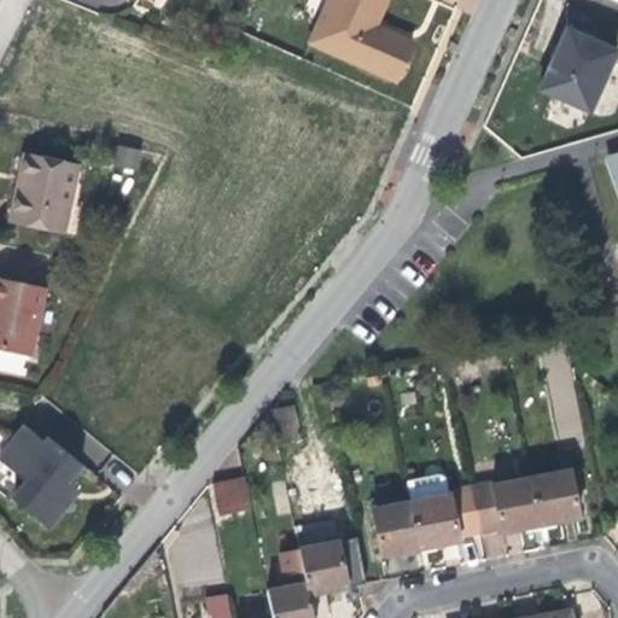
[(378,13),(384,0),(328,0),(310,41),(392,83),(409,42),(374,24),(378,13)]
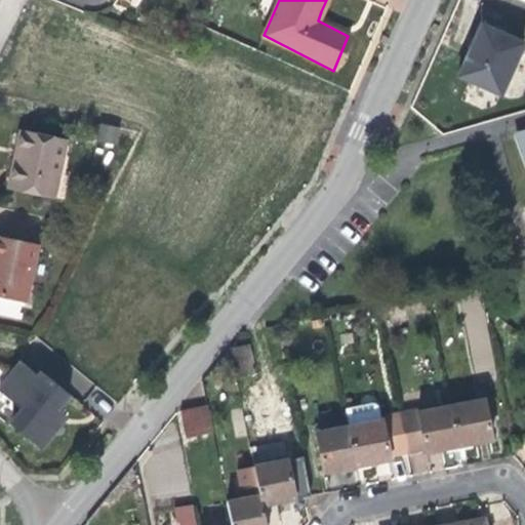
[(500,96),(524,45),(482,26),(470,52),(458,77),(500,96)]
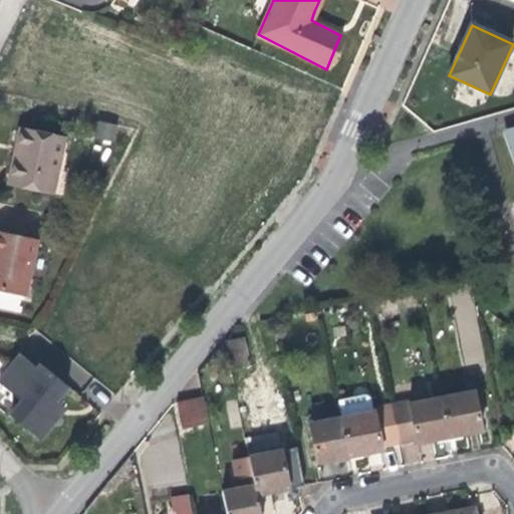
[(113,142),(117,125),(99,120),(95,137),(113,142)]
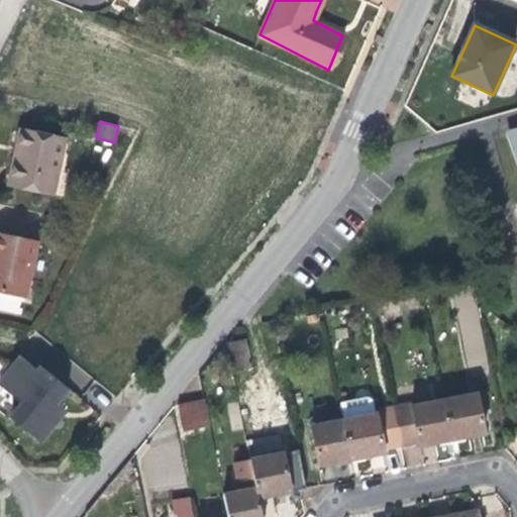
[(50,193),(62,140),(22,130),(15,156),(8,184),(50,193)]
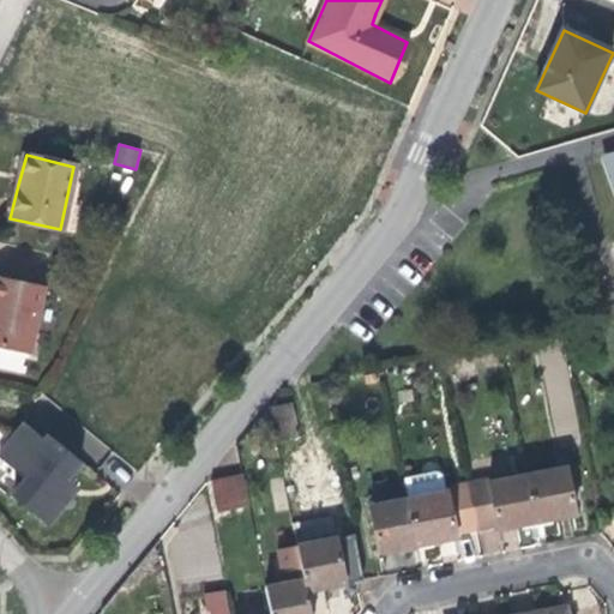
[(0,342),(30,348),(42,284),(0,275),(0,342)]
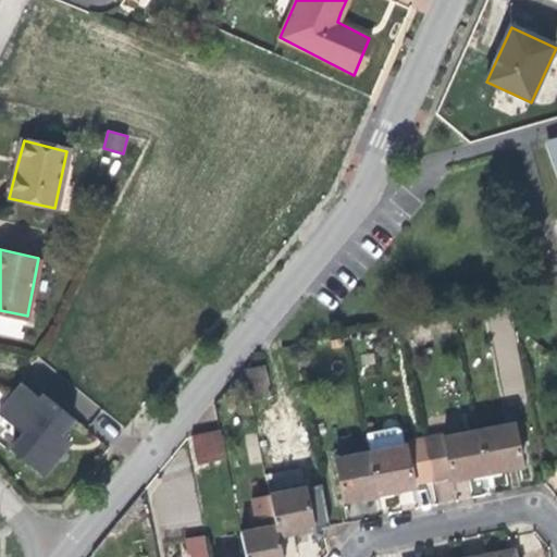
[(260,359),(242,363),(248,392),(267,387),(260,359)]
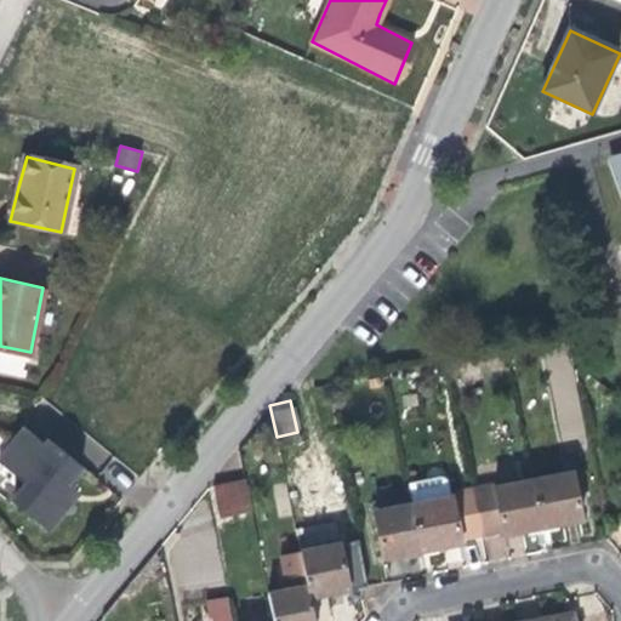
[(47,528),(67,505),(56,495),(68,482),(81,466),(49,438),(45,442),(26,425),(0,455),(0,461),(24,482),(11,496),(47,528)]
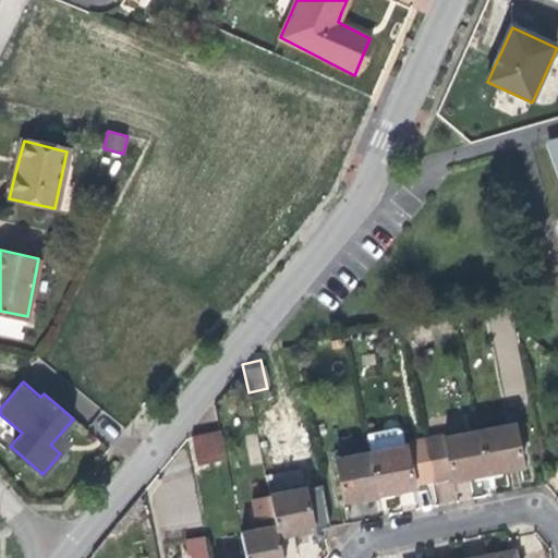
[(477,433),(486,475),(511,470),(523,468),(514,425),(477,433)]
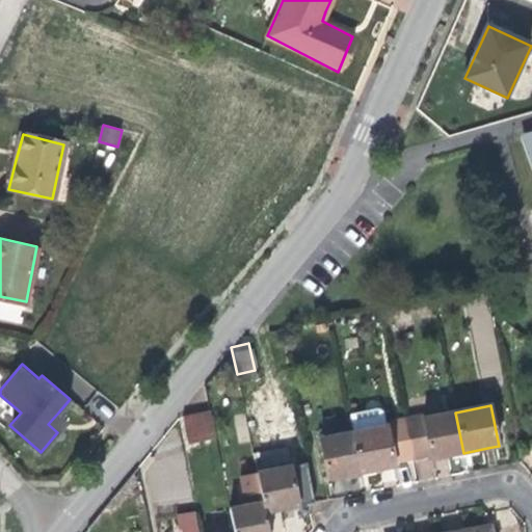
[(379,408),(349,415),(352,433),(388,426),(387,423),(384,413),(379,408)]
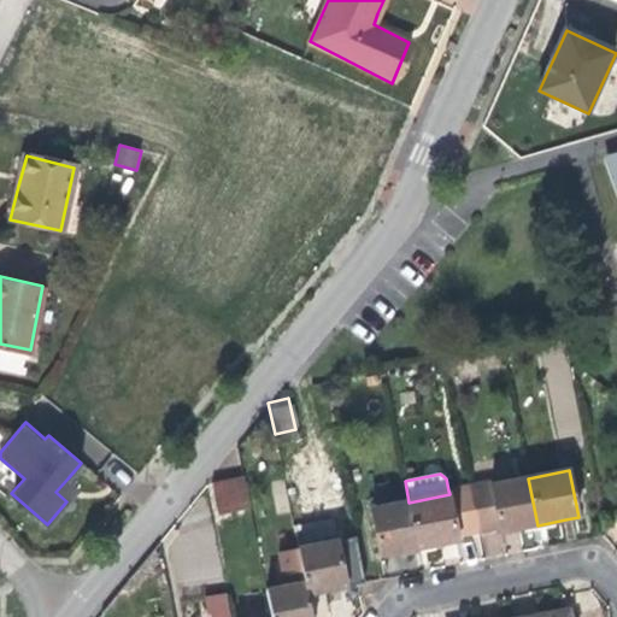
[(211,481),(215,516),(250,512),(246,477),(211,481)]
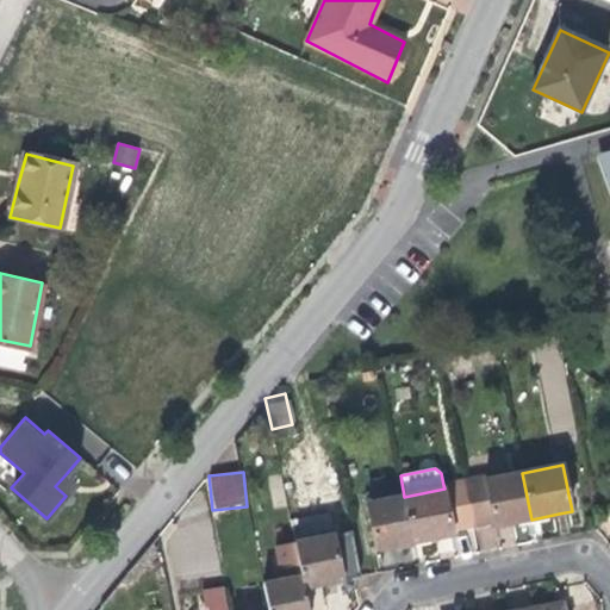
[(55,486),(66,496),(70,489),(76,481),(67,473),(55,486)]
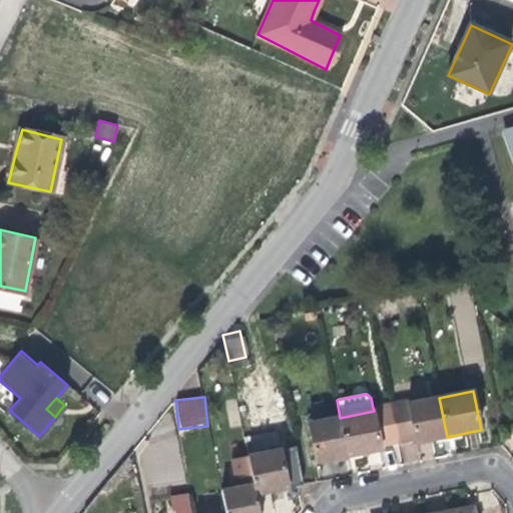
[(433,440),(447,437),(439,398),(408,403),(416,440),(416,443),(433,440)]
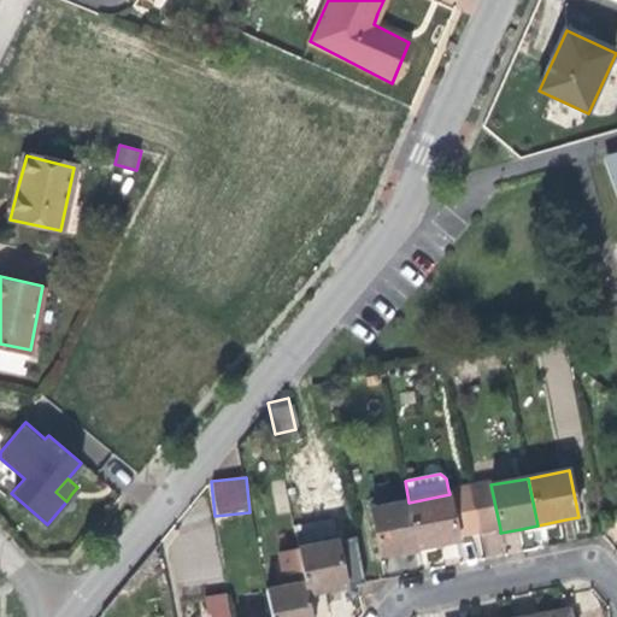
[(469,486),(477,534),(500,529),(491,485),(491,482),(469,486)]
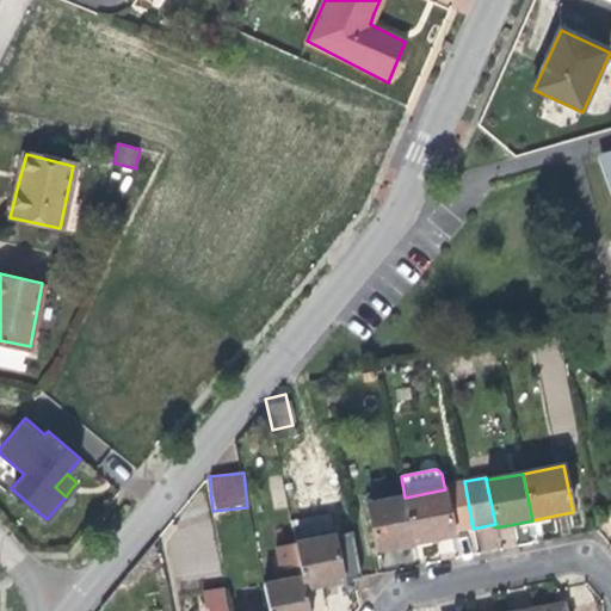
[(454,532),(473,529),(464,481),(444,486),(445,489),(454,532)]
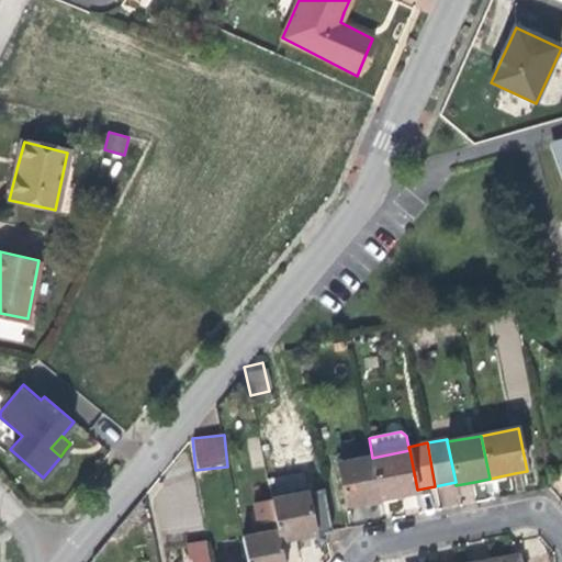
[(372,458),(381,498),(401,495),(418,492),(417,490),(409,450),(372,458)]
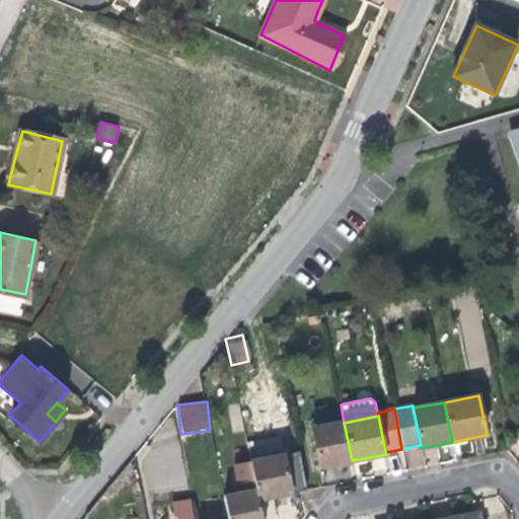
[(340,463),(352,460),(344,423),(312,429),(319,467),(340,463)]
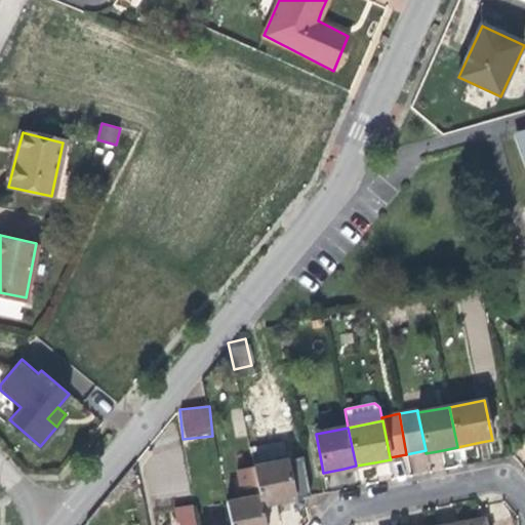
[(253,468),(260,507),(284,502),(303,499),(309,498),(301,459),(273,465),(272,459),(285,456),(283,443),(249,449),(253,468)]
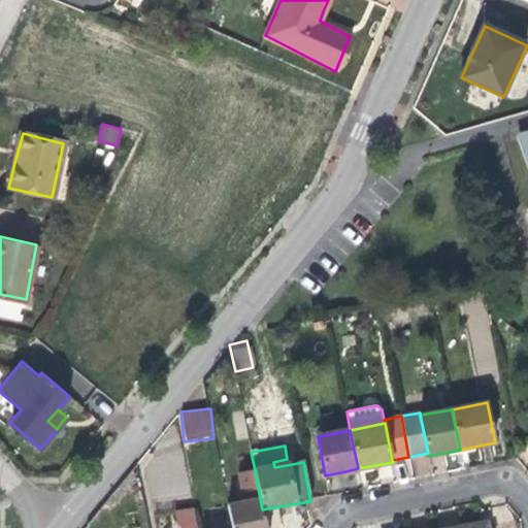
[(227,507),(232,527),(265,527),(262,509),(255,470),(238,472),(243,503),(227,507)]
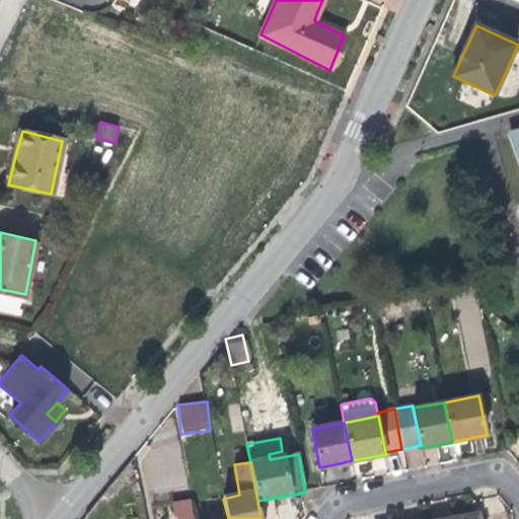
[(299,494),(301,505),(312,503),(310,492),(305,493),(299,494)]
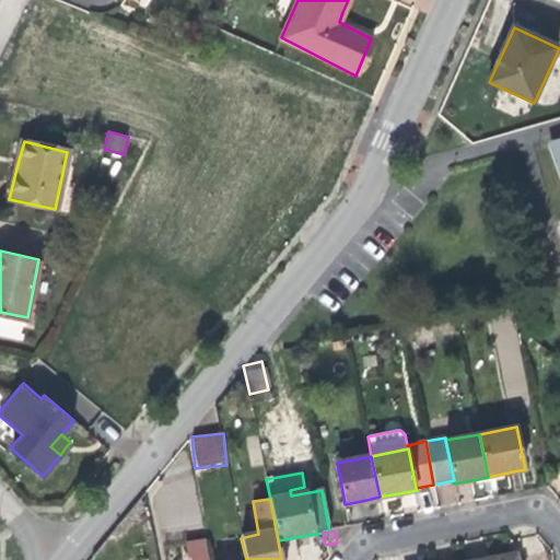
[(210,559),(207,536),(182,540),(185,559),(210,559)]
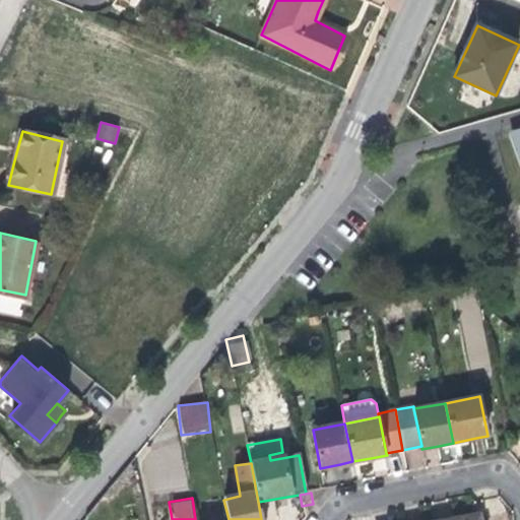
All buildings are outlined.
